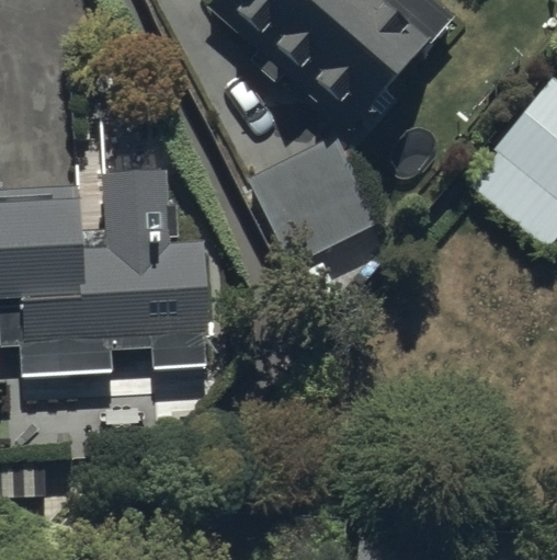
[(209,0),(208,2),(260,50),(249,64),(263,77),(272,67),(342,132),(428,40),(431,42),(454,18),(435,0),(209,0)]
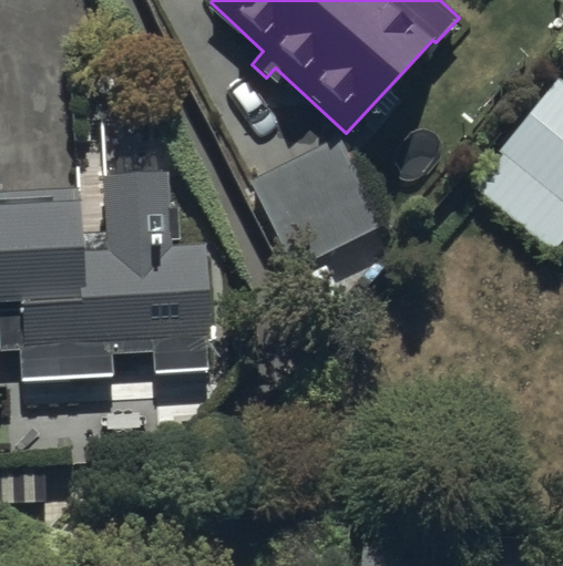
[(552,254),(562,240),(562,85),(555,80),(500,150),(505,154),(474,193),(552,254)]
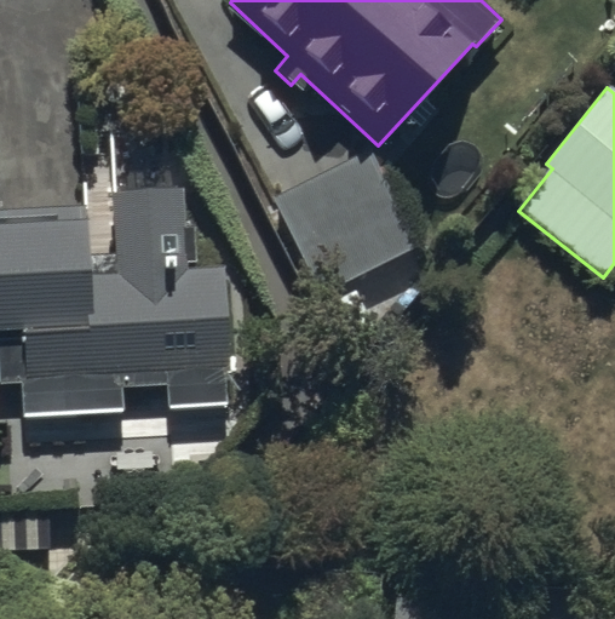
[(419,246),(369,147),(271,195),(321,294),(419,246)]
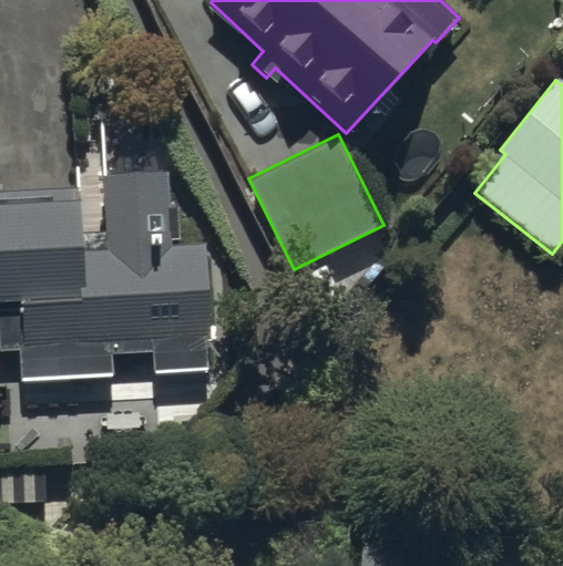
[(82,201),(0,202),(0,350),(20,351),(20,380),(113,379),(113,352),(149,352),(150,374),(211,373),(208,244),(177,244),(176,208),(171,208),(171,170),(105,171),(106,246),(83,247),(82,201)]
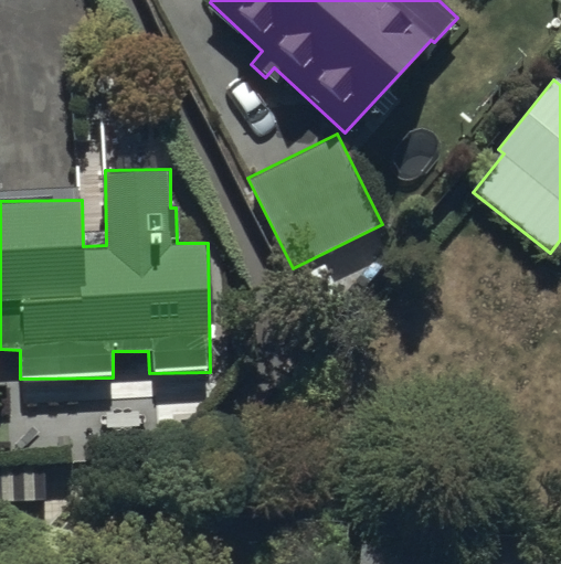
[(429,563),(430,546),(359,545),(358,563),(429,563)]
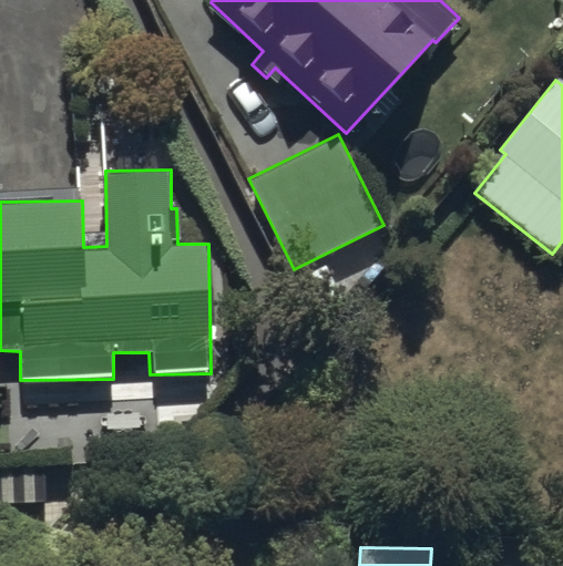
All buildings are outlined.
